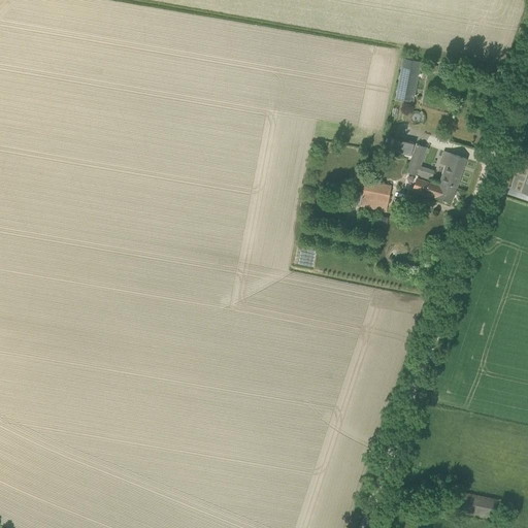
[(396,99),(413,102),(415,90),(420,64),(403,60),(396,99)]
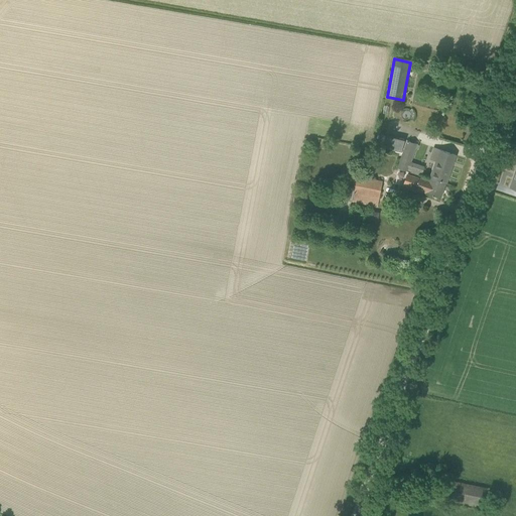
[(397,168),(407,171),(410,163),(416,144),(407,141),(397,168)]
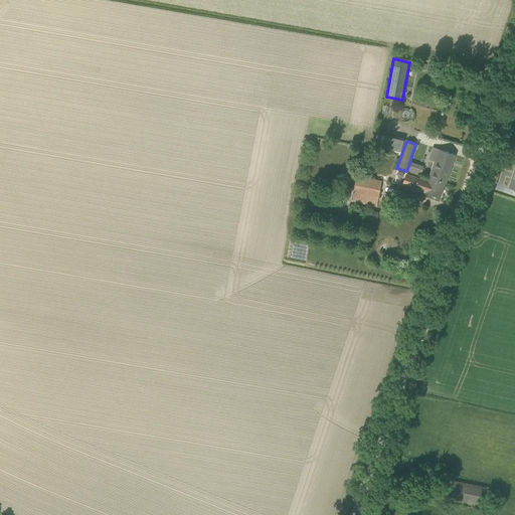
[(441,197),(455,155),(434,148),(430,159),(435,161),(430,179),(428,182),(406,174),(402,187),(415,191),(416,189),(424,191),(424,192),(441,197)]
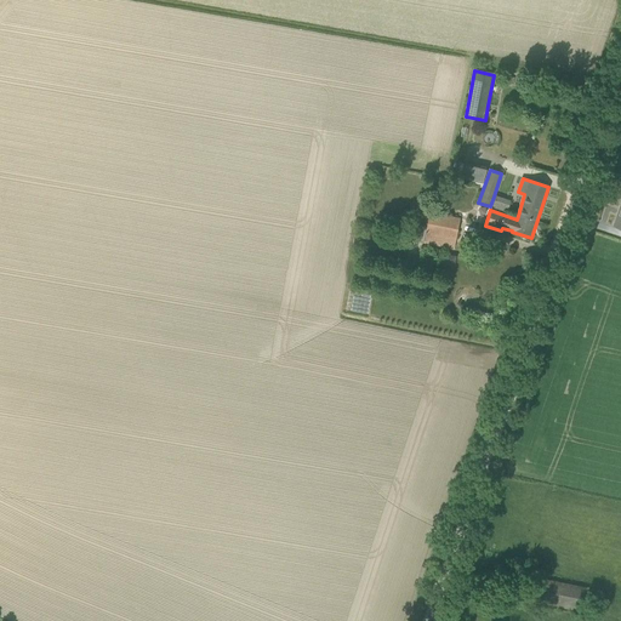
[(429,212),(426,232),(423,244),(454,249),(460,218),(429,212)]
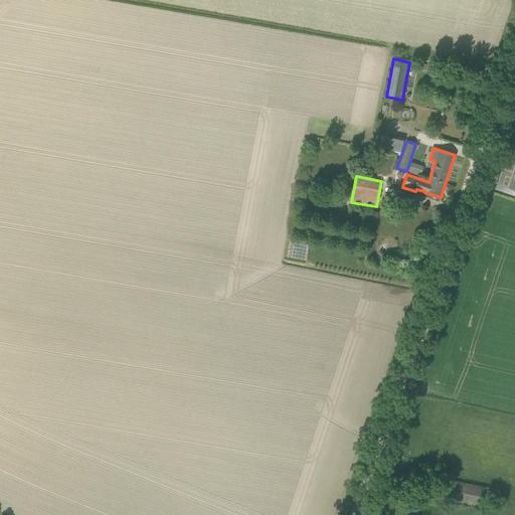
[(447,497),(476,503),(480,486),(450,480),(447,497)]
